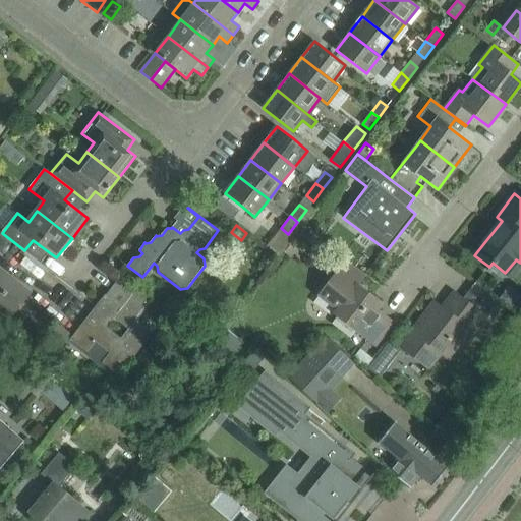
[(30,293),(0,270),(0,253),(8,243),(0,236),(0,308),(10,317),(30,293)]
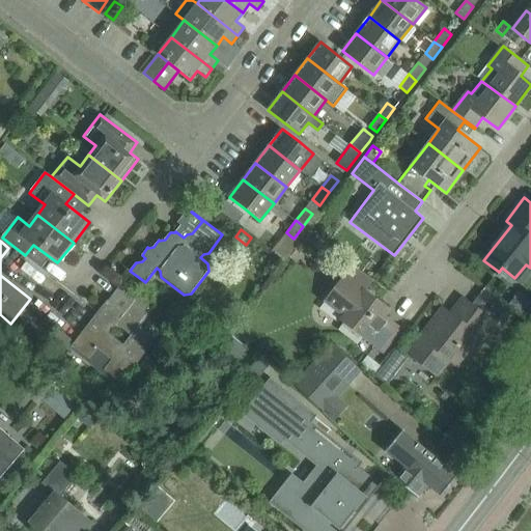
[(389,310),(363,289),(370,280),(354,267),(325,302),(343,316),(340,320),(383,353),(400,329),(387,318),(385,322),(381,319),(389,310)]
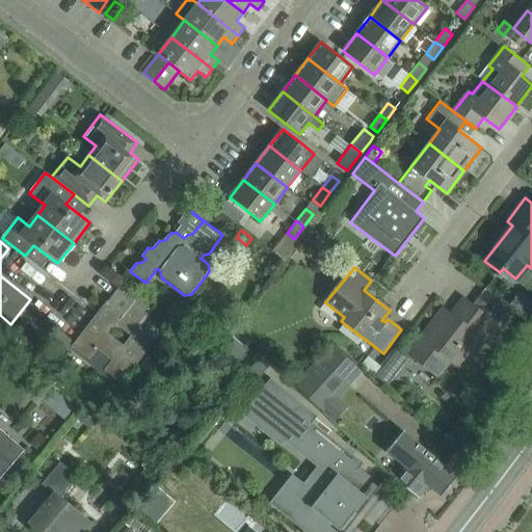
[(121,384),(157,340),(140,326),(153,310),(136,297),(124,313),(107,300),(72,346),(90,361),(98,350),(112,362),(104,372),(121,384)]
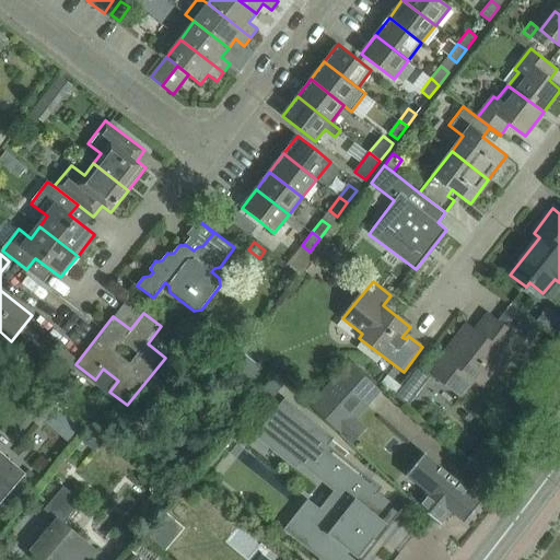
[(492,373),(518,338),(488,315),(468,340),(461,334),(430,372),(461,396),(483,366),(492,373)]
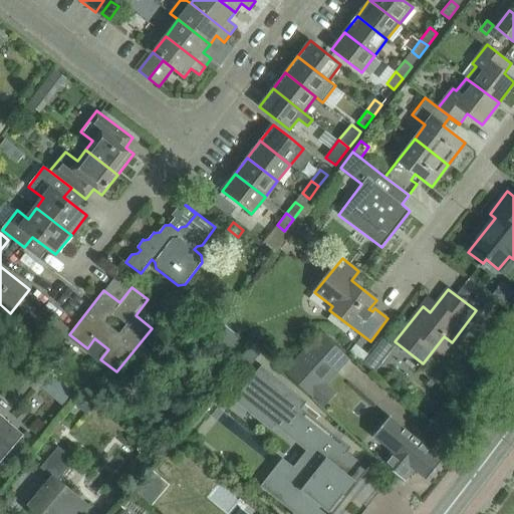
[(488,314),(498,301),(488,293),(478,307),(488,314)]
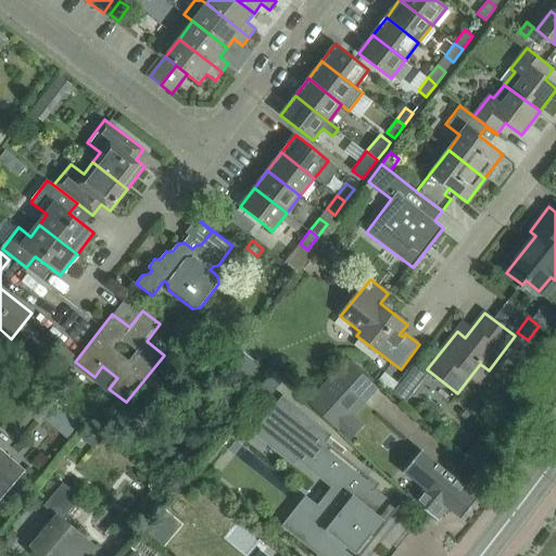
[(555,323),(554,321),(546,331),(555,339),(555,323)]
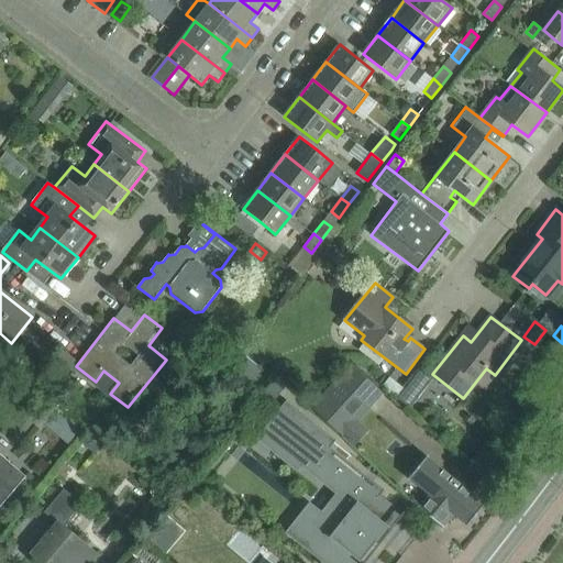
[(354,365),(316,406),(343,431),(382,390),(354,365)]
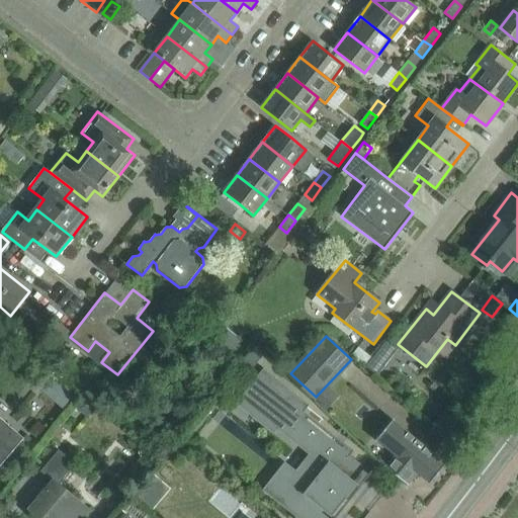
[(373,362),(367,370),(378,379),(384,371),(373,362)]
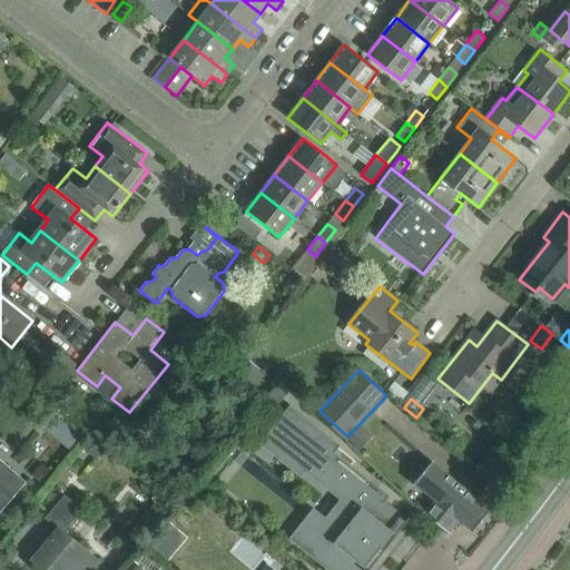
[(291,404),(264,439),(341,500),(302,549),(326,569),(325,569),(364,569),(366,567),(371,569),(384,552),(411,519),(409,518),(408,519),(386,501),(390,495),(334,452),(341,444),(291,404)]
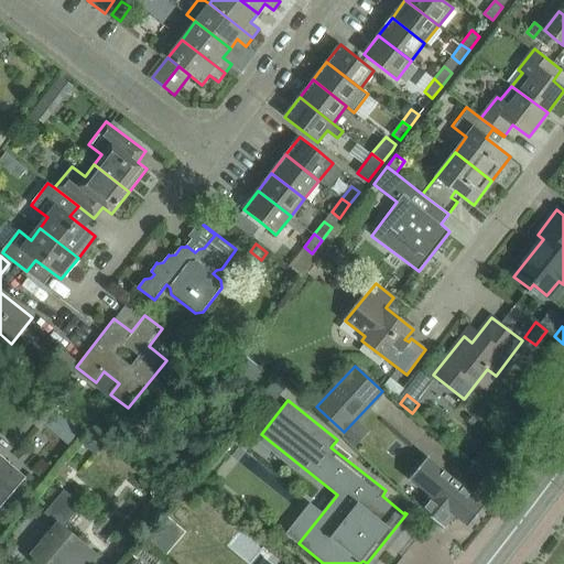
[(41,401),(30,415),(69,448),(82,435),(41,401)]
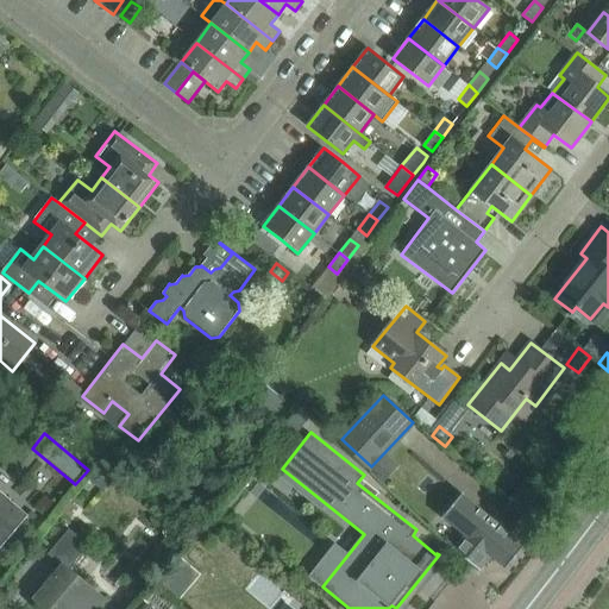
[(98,470),(89,479),(102,490),(111,482),(98,470)]
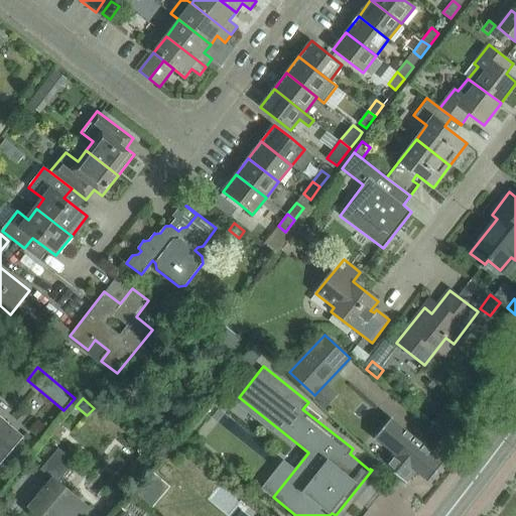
[(204,414),(191,430),(201,437),(200,439),(202,440),(216,422),(215,421),(214,422),(204,414)]
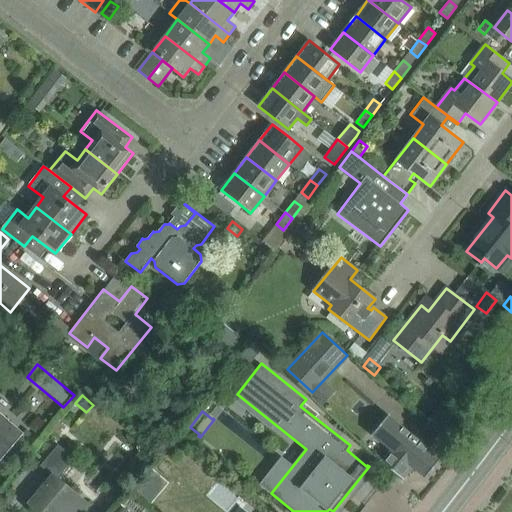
[(0,461),(24,433),(0,414),(0,461)]
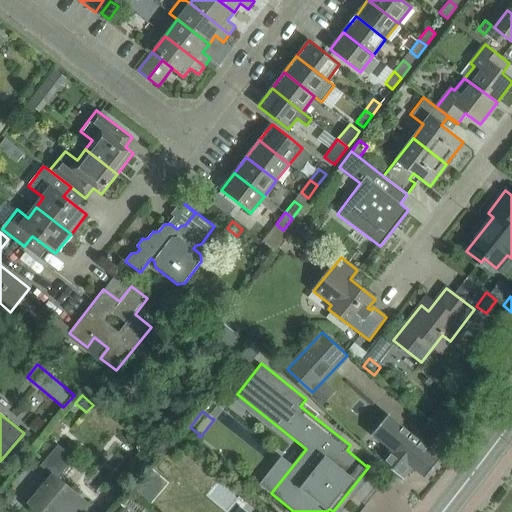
[(411,466),(425,477),(440,459),(387,415),(372,433),(390,448),(380,460),(401,478),(411,466)]
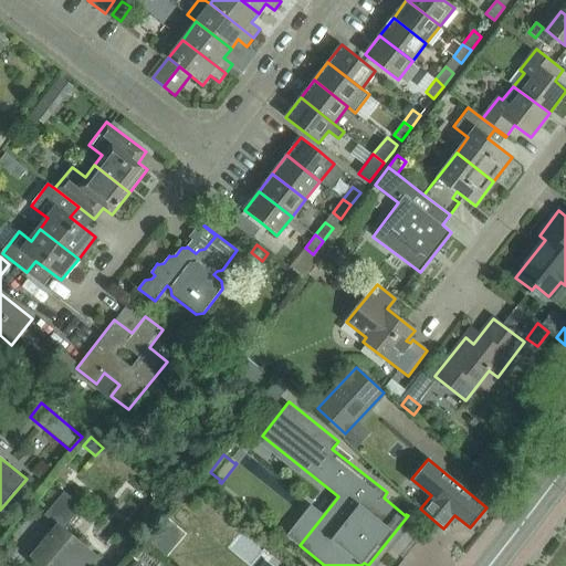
[(91,565),(97,559),(64,530),(83,507),(64,492),(44,515),(58,526),(33,556),(43,565),(91,565)]
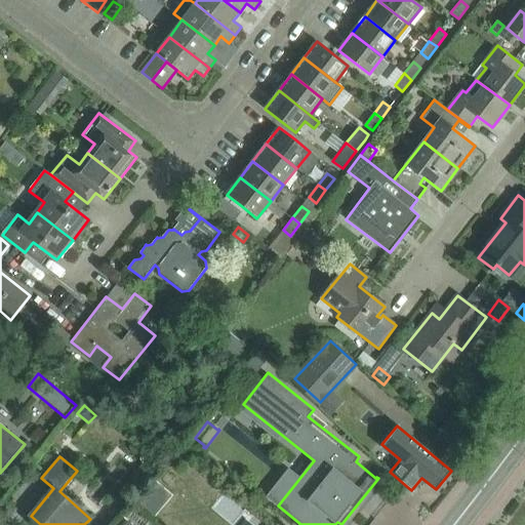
[(156,484),(137,506),(153,519),(171,496),(156,484)]
